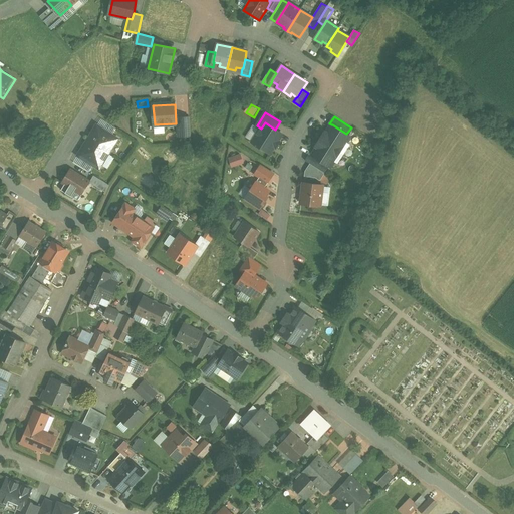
[(191,117),(181,117),(179,119),(180,136),(192,136),(191,117)]
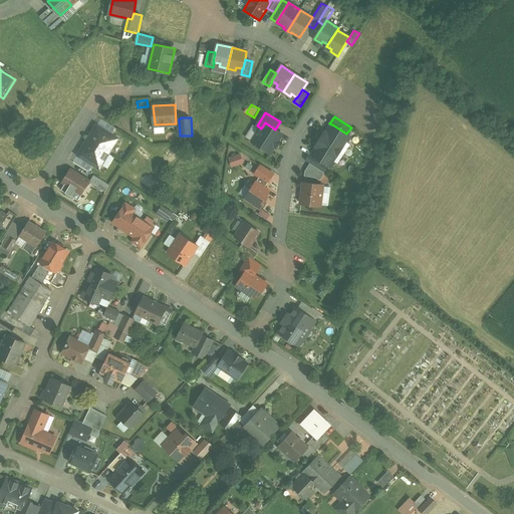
[(261,129),(253,142),(270,154),(275,147),(276,148),(280,142),(278,141),(283,134),(275,130),(265,122),(261,129)]
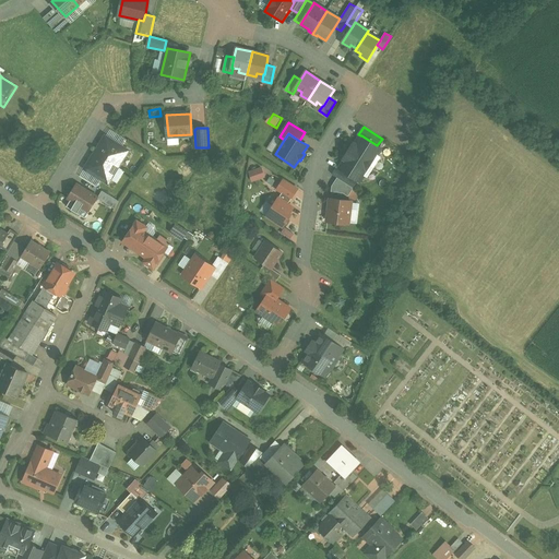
[(361,135),(360,135),(353,149),(377,164),(381,156),(378,154),(381,149),(377,145),(361,135)]
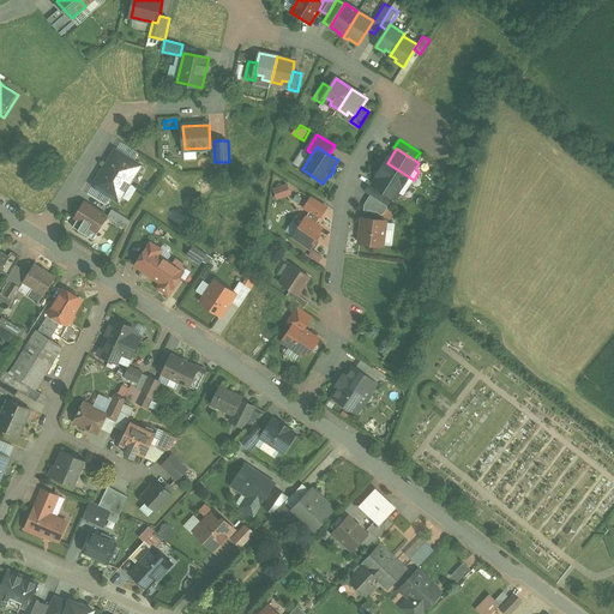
[(130,187),(131,187),(142,169),(114,152),(103,172),(130,187)]
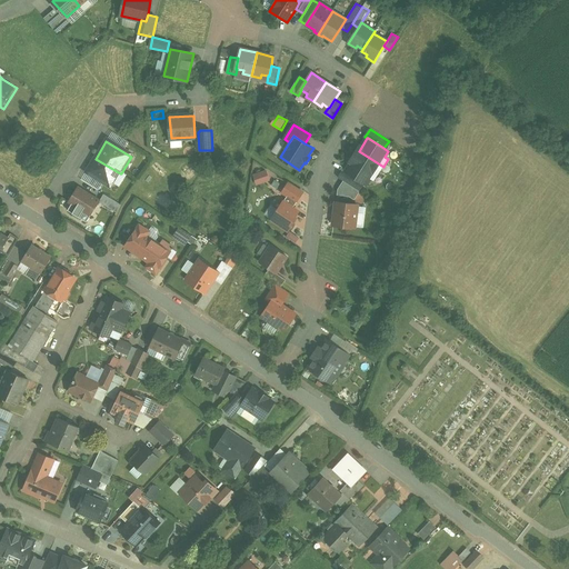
[(383,167),(359,151),(358,150),(352,158),(355,159),(346,171),(362,182),(367,185),(370,178),(375,181),(383,167)]
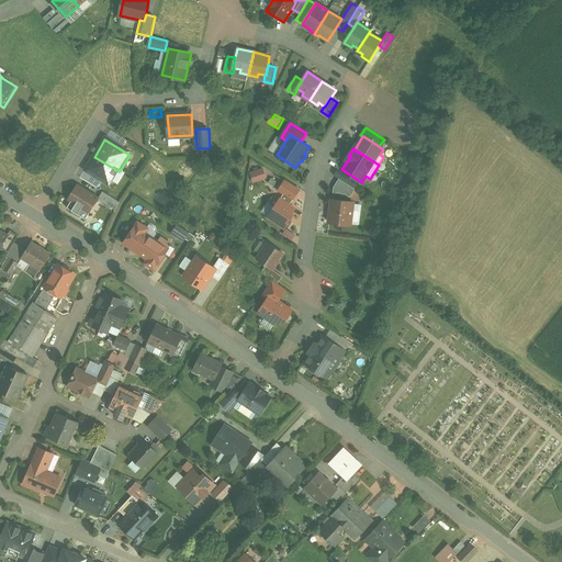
[(83,173),(109,188),(119,171),(94,157),(93,156),(83,173)]
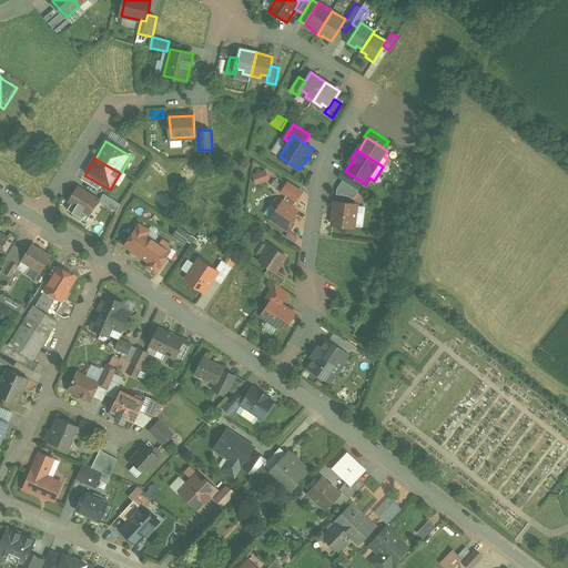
[(269,170),(254,174),(259,184),(272,180),(269,170)]
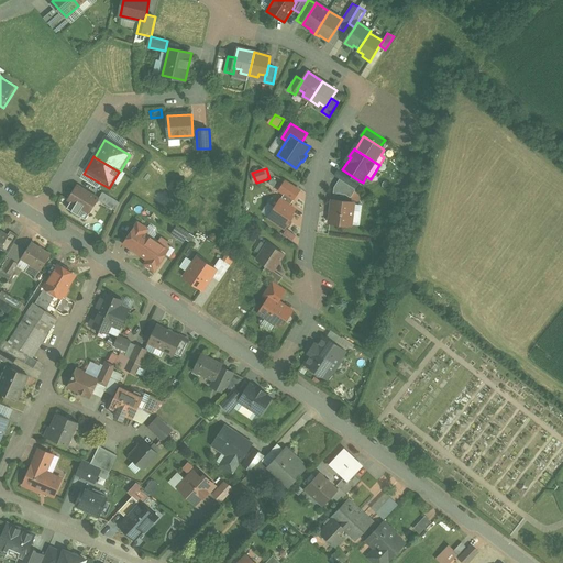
[(359,180),(342,169),(340,168),(335,176),(340,179),(354,188),(359,180)]
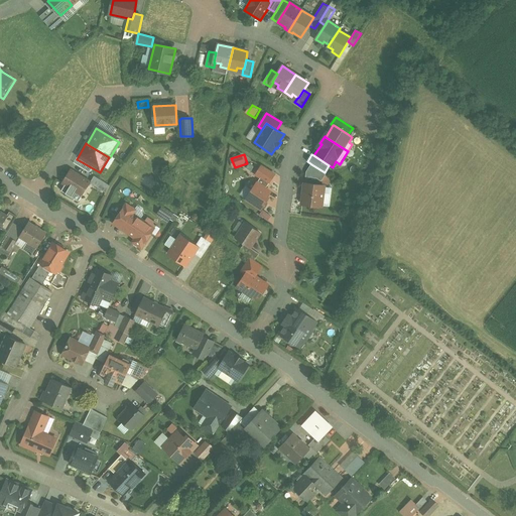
[(325,172),(311,164),(306,171),(306,176),(316,178),(321,181),(327,173),(325,172)]
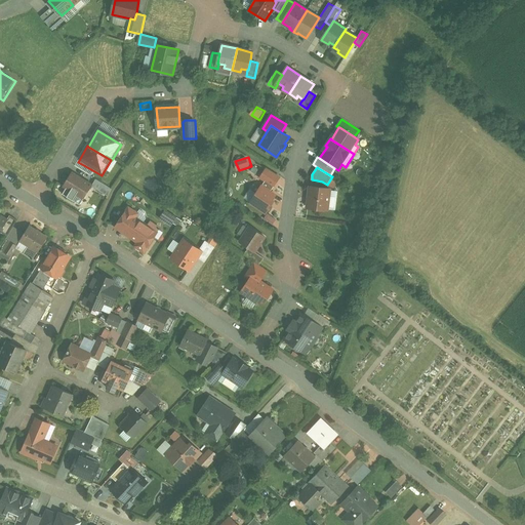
[(280,177),(267,169),(260,177),(266,180),(275,187),(280,177)]
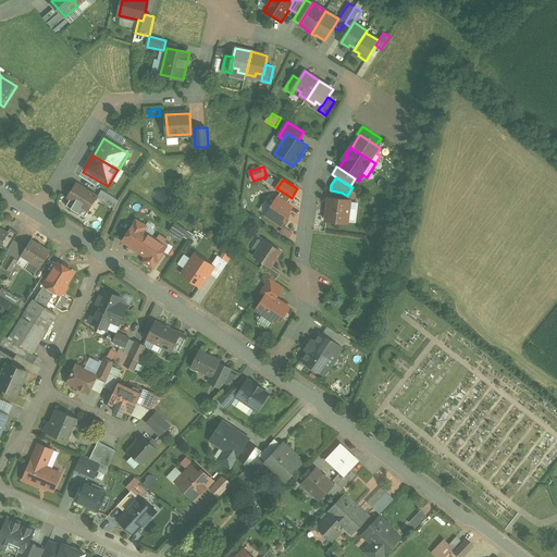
[(98,197),(77,183),(67,198),(89,211),(98,198),(98,197)]
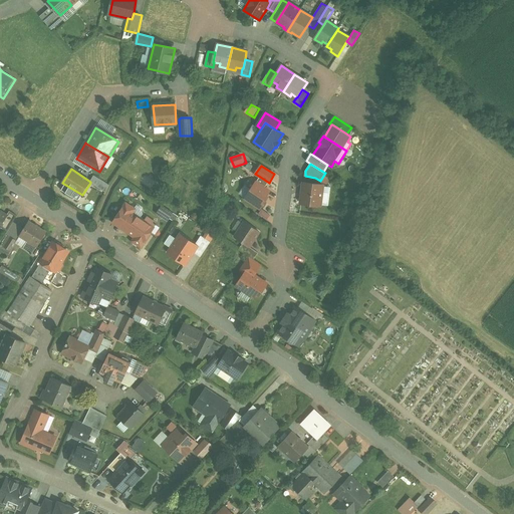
[(103,181),(94,176),(90,182),(90,183),(98,188),(103,181)]
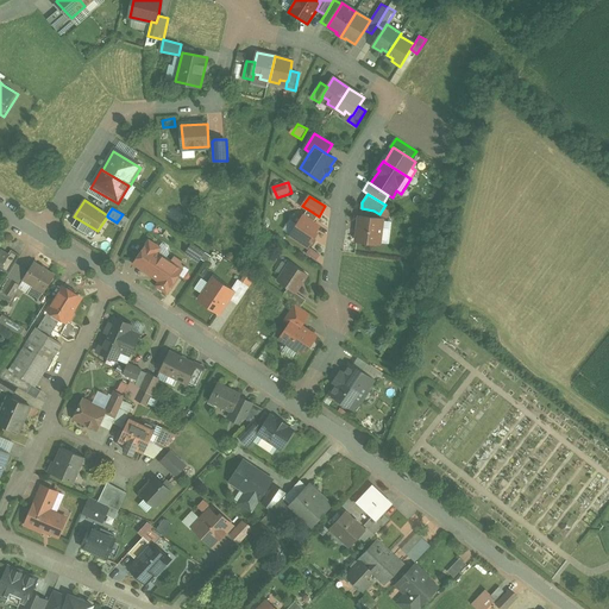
[(308,209),(292,234),(309,246),(315,238),(314,237),(320,227),(314,223),(319,217),(308,209)]
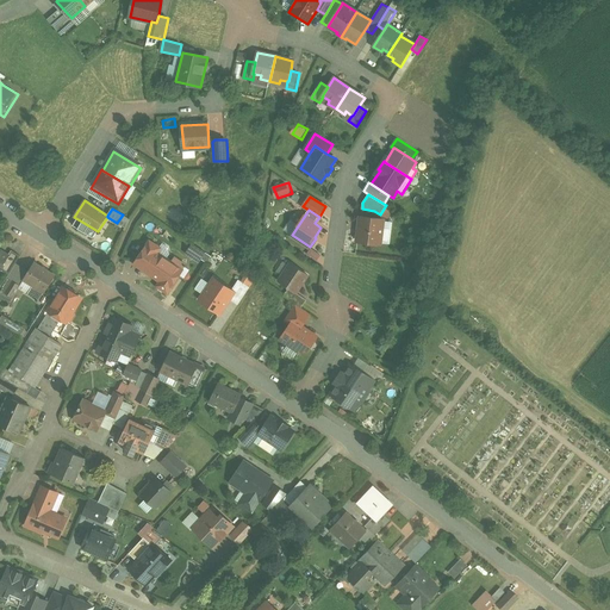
[(131,219),(123,215),(117,223),(126,229),(131,219)]
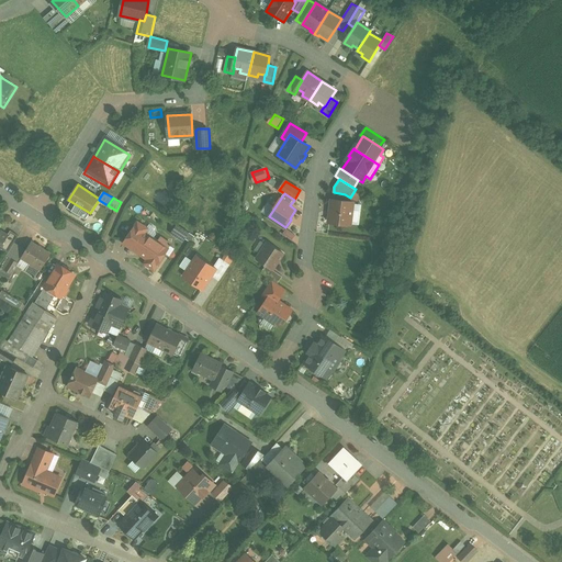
[(353,202),(333,200),(329,223),(350,225),(353,202)]
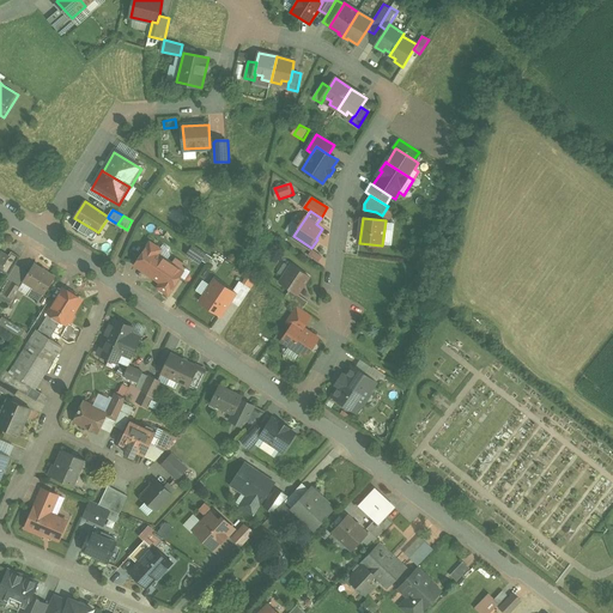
[(161,250),(151,243),(139,261),(147,267),(145,271),(163,283),(159,287),(169,293),(183,272),(186,267),(187,268),(188,267),(187,266),(177,259),(176,261),(175,261),(173,265),(158,254),(161,250)]
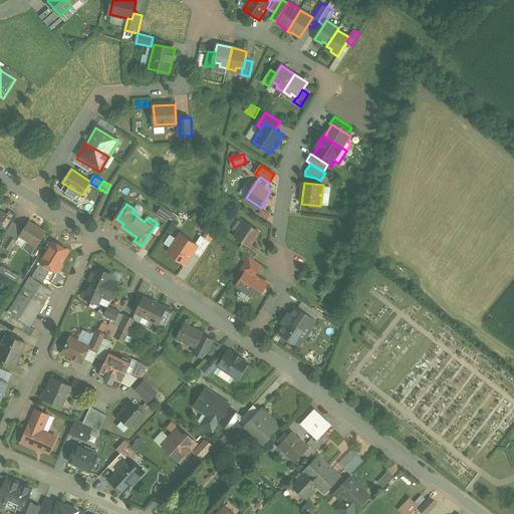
[(162,206),(157,214),(162,218),(168,210),(162,206)]
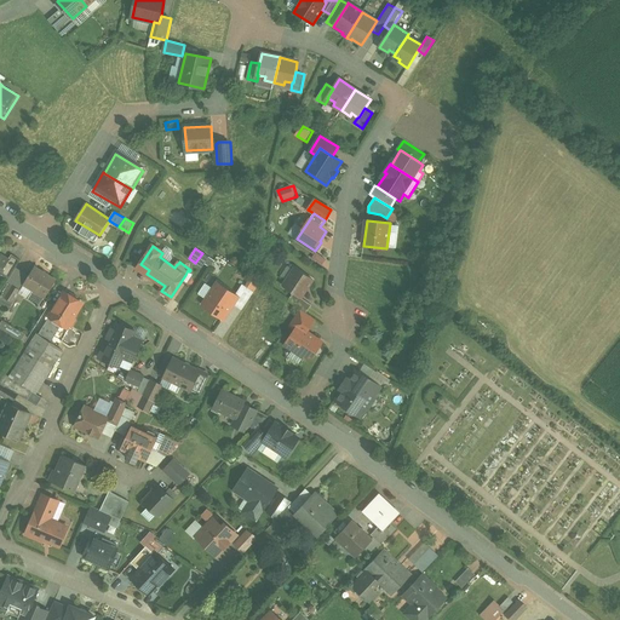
[(12,254),(9,259),(10,260),(1,274),(10,279),(16,268),(21,260),(12,254)]
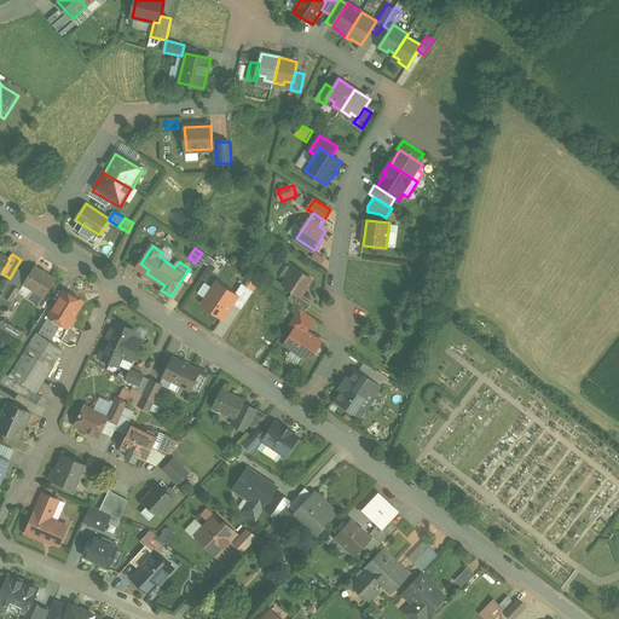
[(29,276),(16,267),(10,278),(7,282),(21,290),(25,284),(24,283),(29,276)]
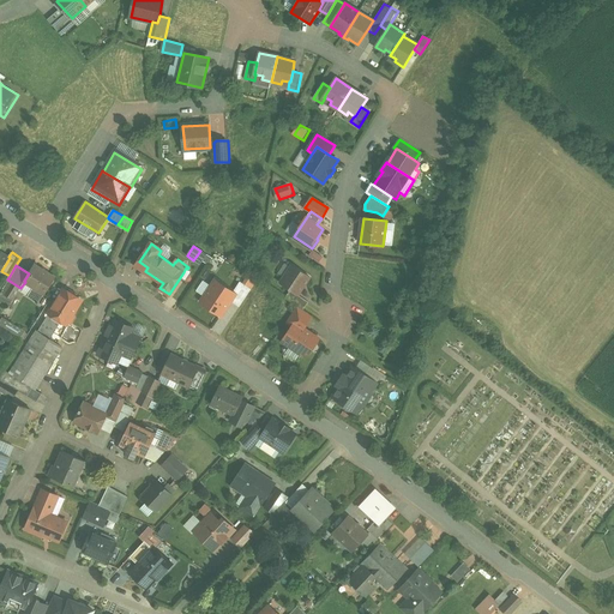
[(56,278),(35,265),(29,274),(24,281),(25,282),(34,287),(29,296),(37,302),(36,304),(38,305),(44,295),(44,296),(56,278)]
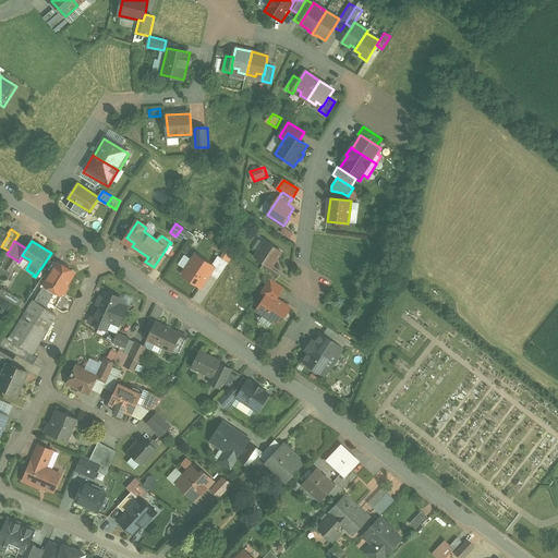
[(282,252),(266,241),(255,257),(265,264),(271,268),(282,252)]
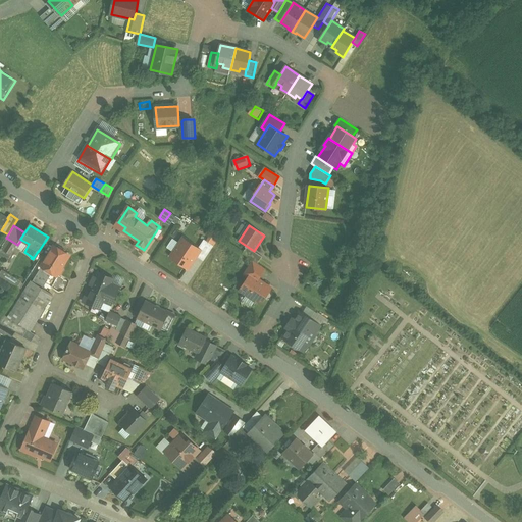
[(170,257),(189,268),(201,249),(184,237),(170,257)]
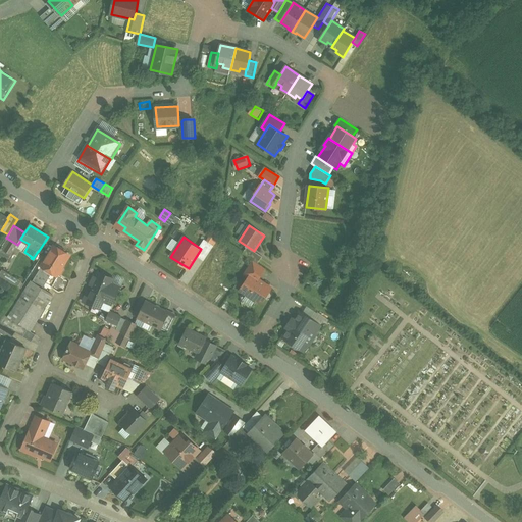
[(6,238),(1,247),(0,248),(11,255),(17,245),(6,238)]
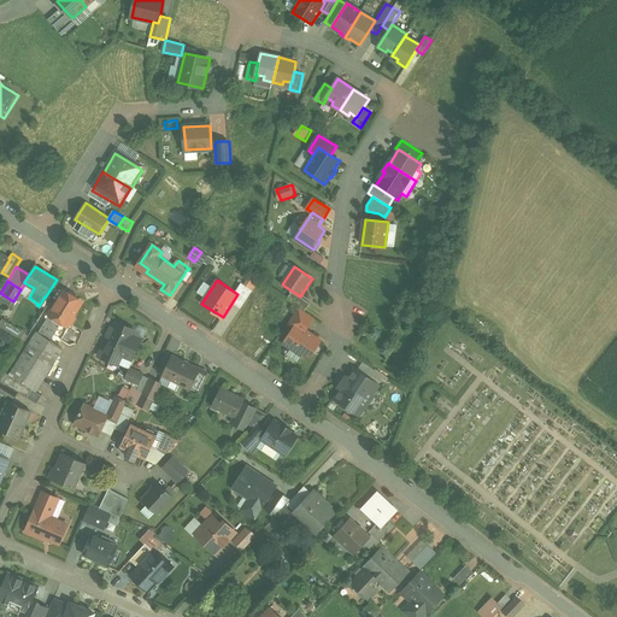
[(82,303),(65,291),(47,319),(58,327),(59,324),(62,325),(65,324),(69,327),(75,316),(75,315),(82,303)]
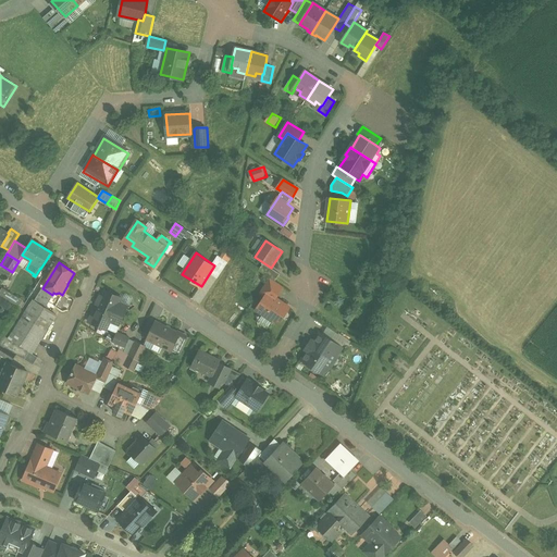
[(271,268),(264,263),(259,270),(270,277),(275,282),(281,274),(271,268)]
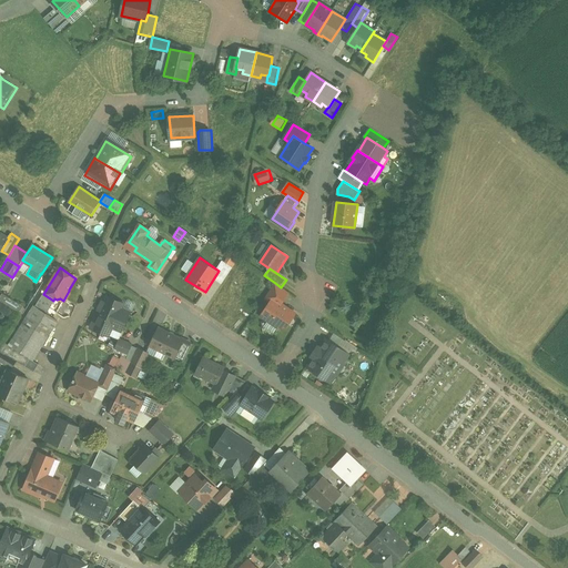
[(275,283),(266,297),(272,302),(273,300),(281,304),(288,292),(281,287),(275,283)]
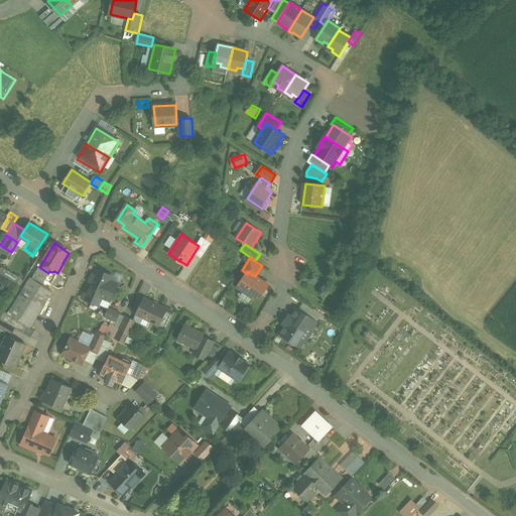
[(39,267),(32,279),(41,285),(48,273),(39,267)]
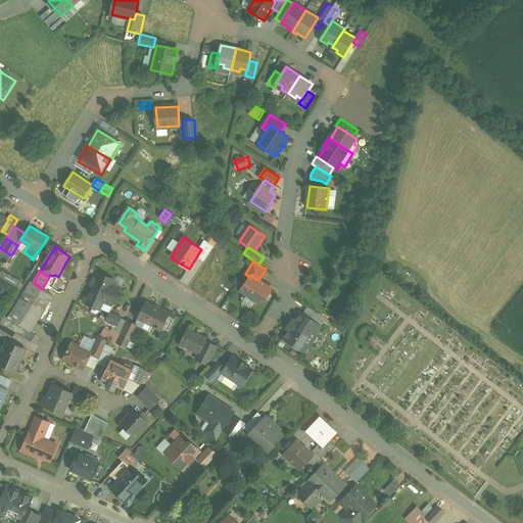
[(24,285),(3,272),(0,275),(0,276),(20,289),(24,285)]
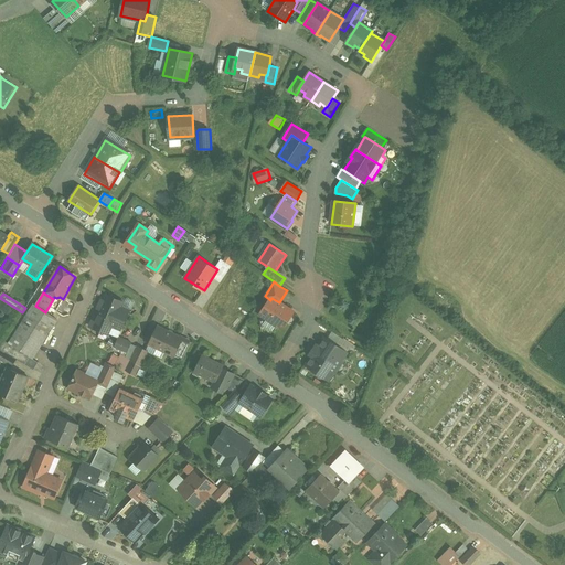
[(124,302),(108,295),(105,301),(102,300),(98,308),(102,310),(100,312),(124,323),(129,311),(121,308),(124,302)]
